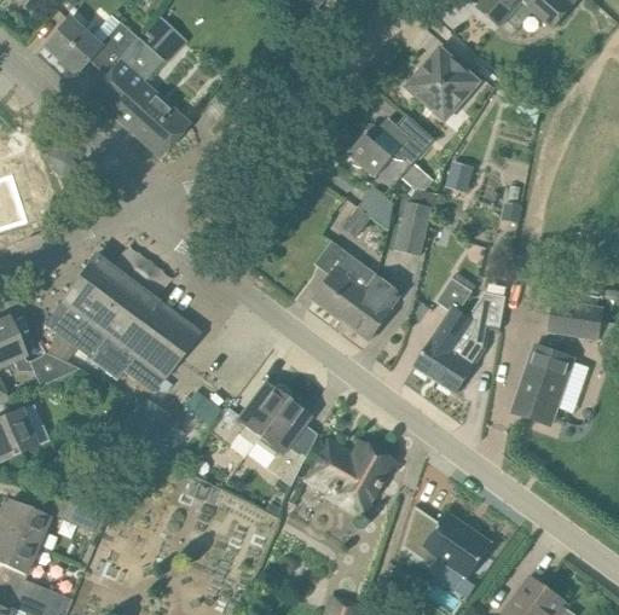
[(553,28),(574,3),(571,0),(478,0),(475,3),(502,25),(522,0),(525,0),(528,3),(526,5),(553,28)]
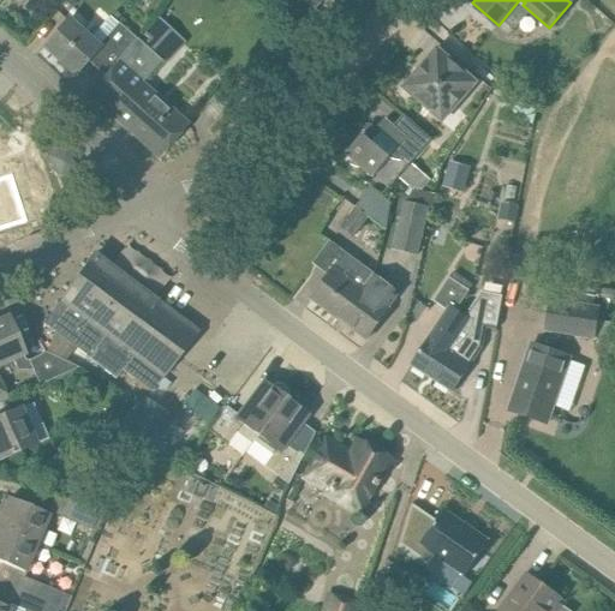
[(69,21),(45,47),(60,60),(73,72),(76,73),(89,59),(106,75),(119,61),(139,79),(142,76),(144,78),(161,59),(159,58),(149,49),(143,45),(138,40),(118,21),(111,13),(95,30),(102,39),(96,46),(88,39),(69,21)]
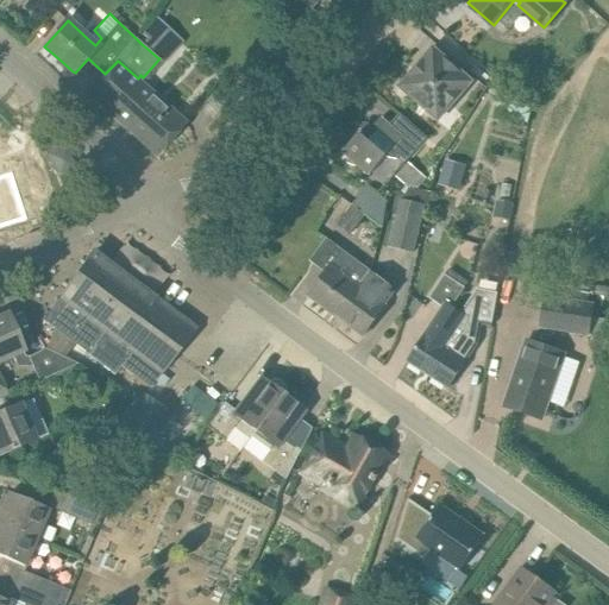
[(149,37),(142,44),(148,49),(168,26),(157,17),(143,31),(149,37)]
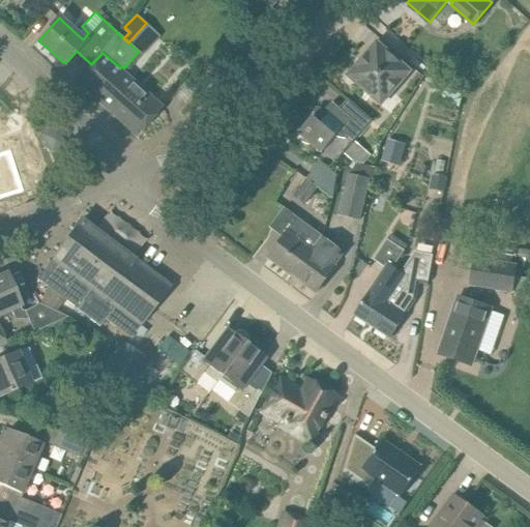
[(380,99),(409,66),(376,37),(348,70),(380,99)]
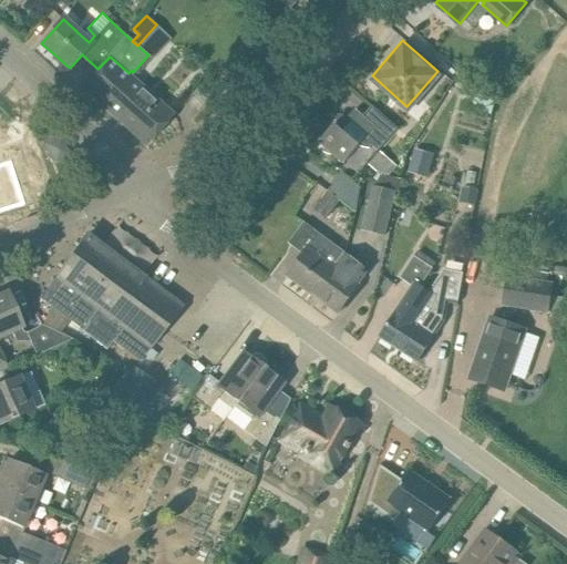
[(98,69),(83,86),(143,141),(146,144),(173,114),(129,73),(110,57),(98,69)]
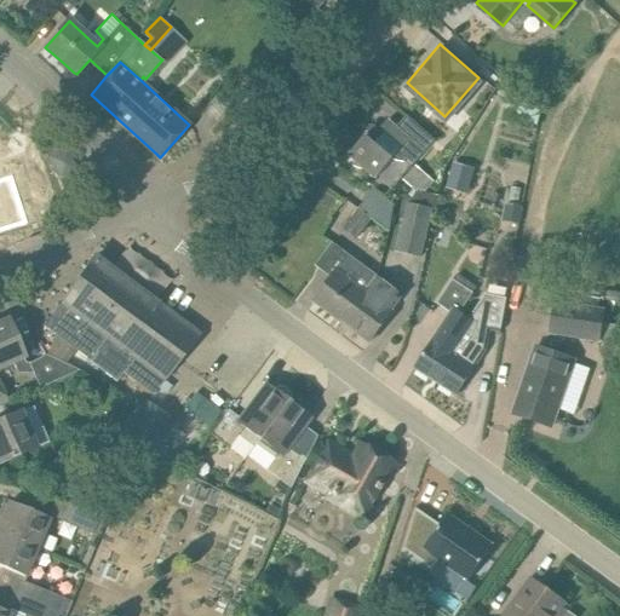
[(354,163),(368,167),(375,173),(390,156),(405,159),(406,155),(413,162),(436,137),(407,113),(397,124),(389,115),(378,127),(369,127),(368,133),(367,132),(349,153),(355,159),(354,163)]
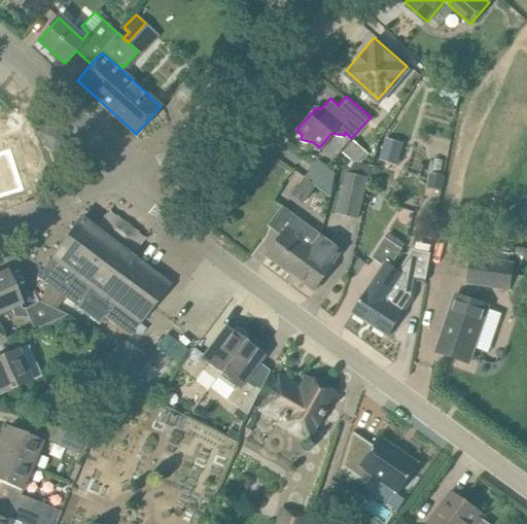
[(56,127),(43,133),(53,148),(64,142),(56,127)]
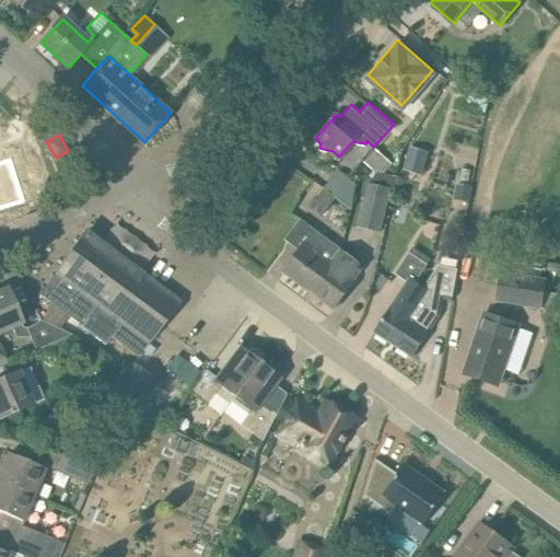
[(423,172),(430,148),(409,142),(401,166),(423,172)]
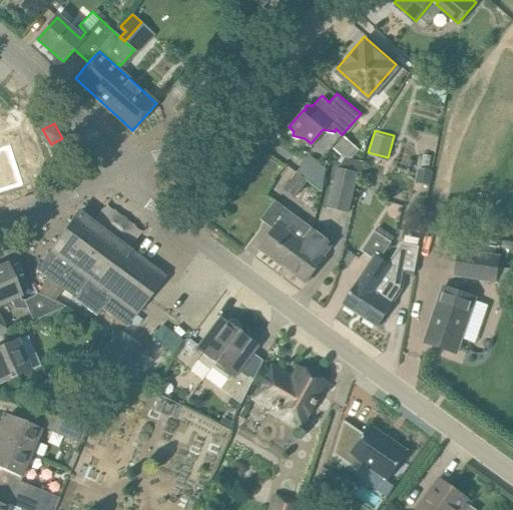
[(360,148),(345,134),(334,145),(342,153),(353,155),(360,148)]
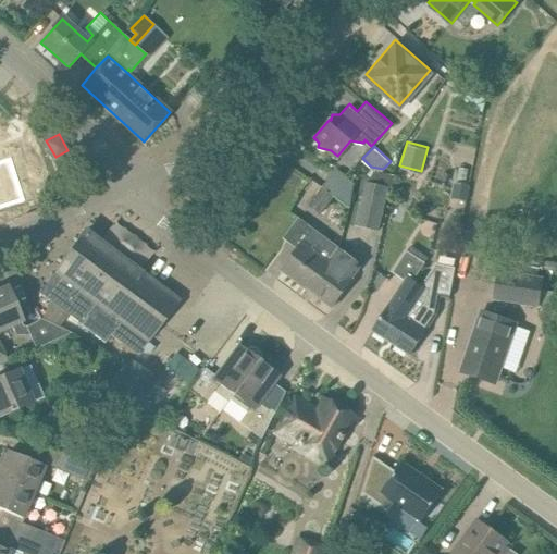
[(9,156),(0,158),(0,205),(24,197),(17,176),(29,172),(22,147),(8,151),(9,156)]
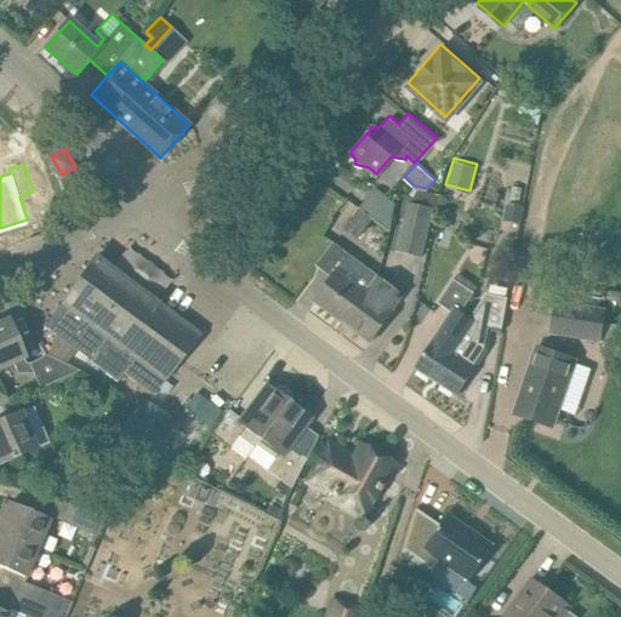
[(391,227),(394,201),(374,184),(358,204),(391,227)]
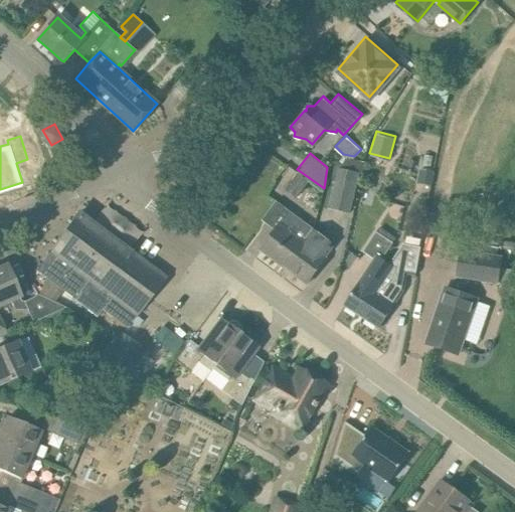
[(338,164),(328,205),(350,210),(360,169),(363,170),(365,161),(345,156),(343,166),(338,164)]
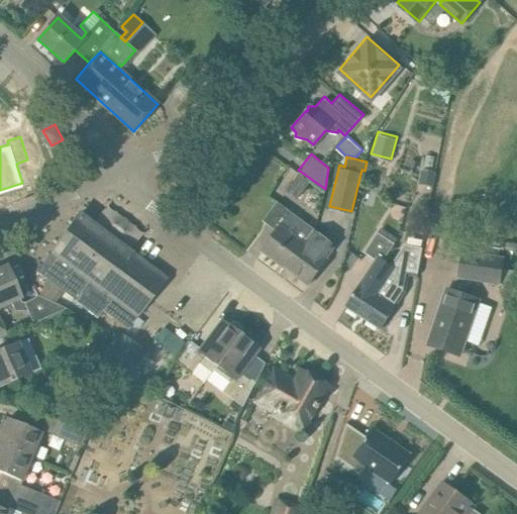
[(422,167),(419,181),(434,184),(436,169),(422,167)]
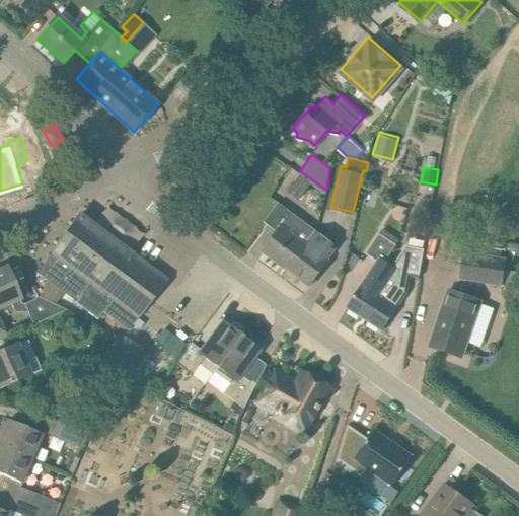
[(298,197),(311,179),(300,171),(287,189),(298,197)]
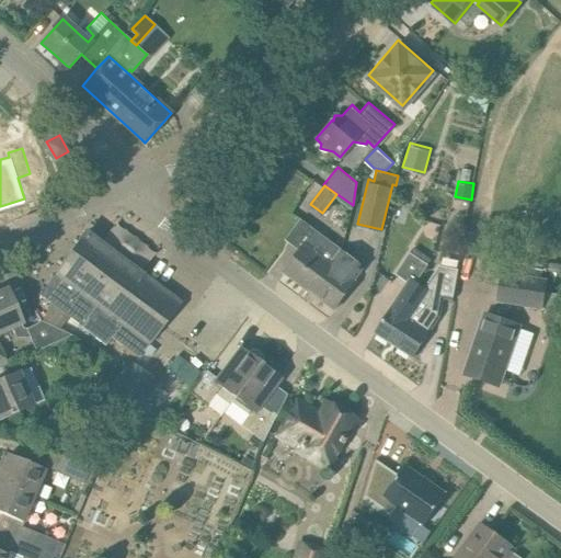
[(126,236),(132,217),(118,214),(114,232),(126,236)]
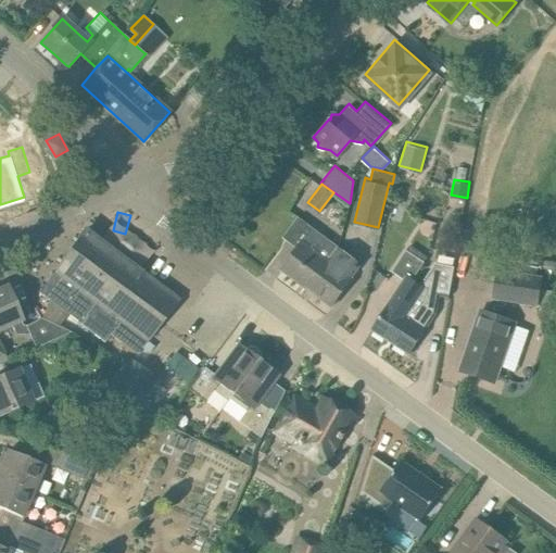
[(315,225),(282,268),(307,287),(337,247),(336,246),(338,242),(315,225)]
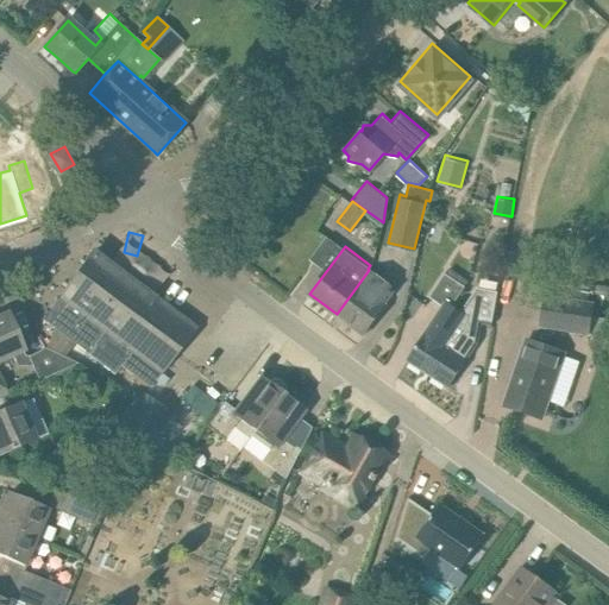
[(45,319),(93,354),(115,371),(121,364),(151,386),(163,372),(196,327),(169,307),(95,251),(45,319)]
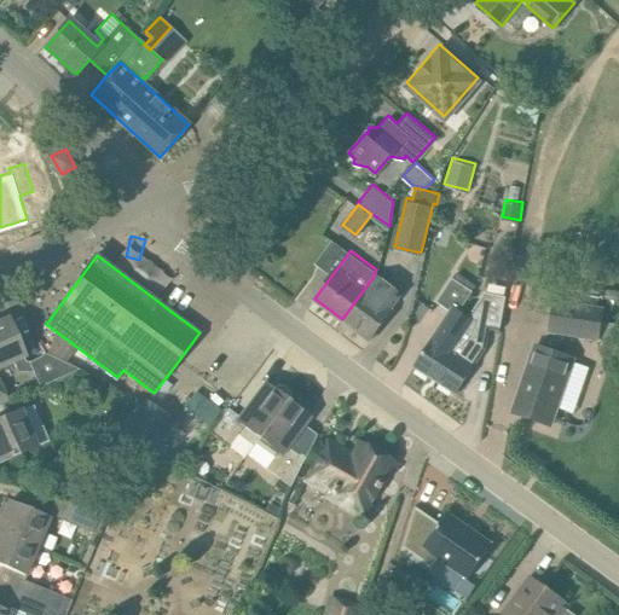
[(453,308),(416,365),(435,378),(444,364),(452,369),(460,357),(451,352),(463,332),(468,336),(472,330),(468,328),(473,319),(469,317),(458,309),(474,288),(452,273),(437,297),(453,308)]
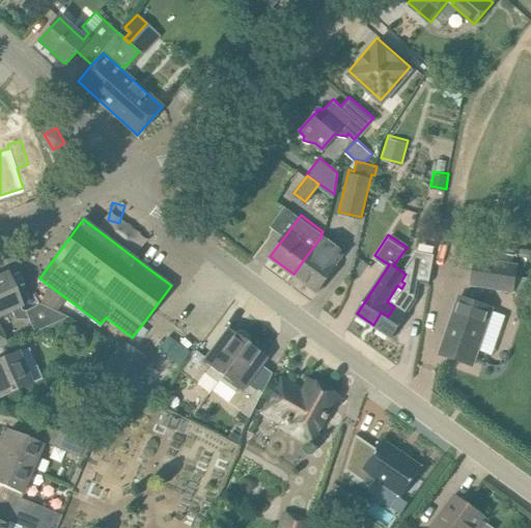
[(322,235),(294,274),(316,290),(336,265),(345,252),(322,235)]
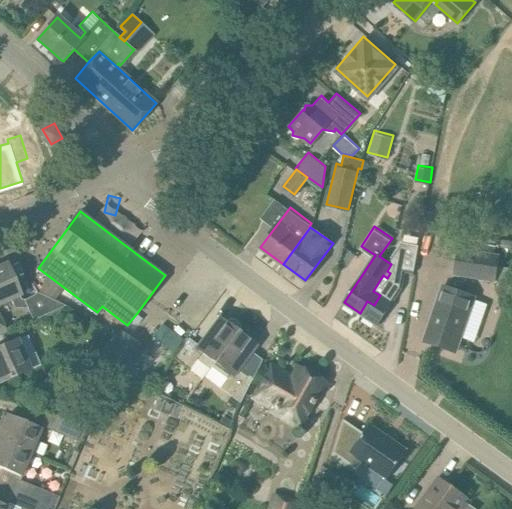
[(367,301),(360,313),(377,324),(401,287),(404,270),(414,272),(418,245),(401,242),(388,262),(391,264),(387,271),(390,273),(387,278),(383,275),(373,291),(380,295),(374,305),(367,301)]
